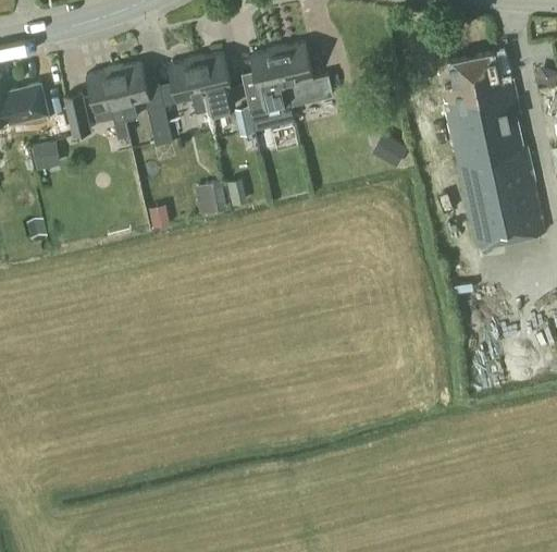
[(289,102),(291,103),(292,108),(333,98),(329,77),(313,82),(305,45),(284,49),(283,47),(277,48),(289,102)]
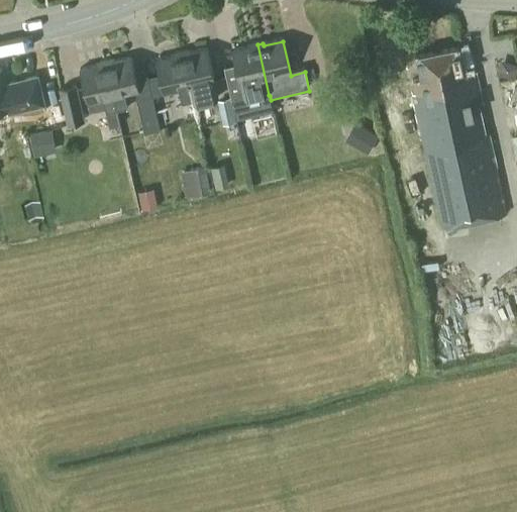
[(269,95),(257,44),(251,46),(252,48),(232,54),(236,68),(224,71),(232,104),(269,95)]
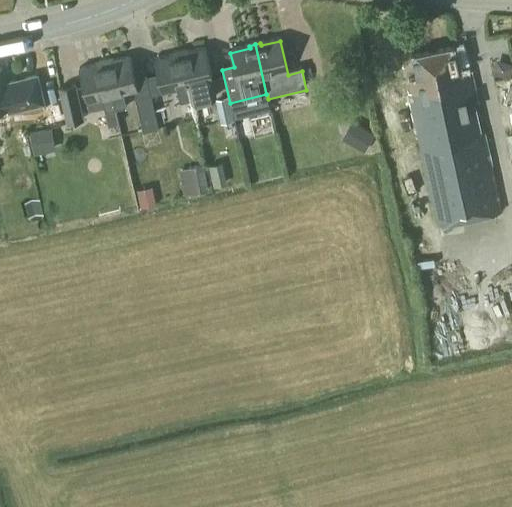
[(438,227),(501,214),(470,74),(460,76),(454,49),(413,58),(418,80),(409,82),(411,95),(409,96),(438,227)]
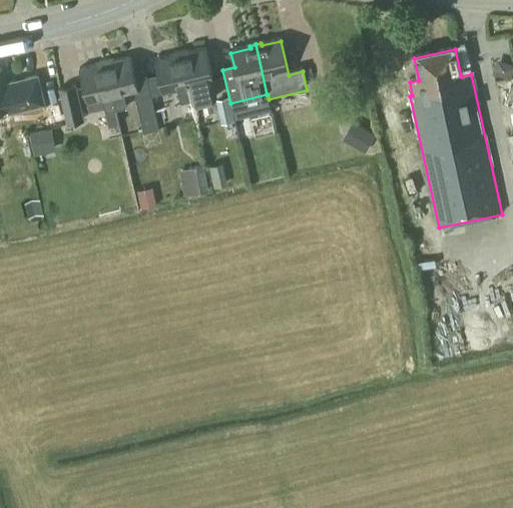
[(192,109),(217,103),(205,50),(185,55),(185,53),(179,54),(191,104),(192,109)]
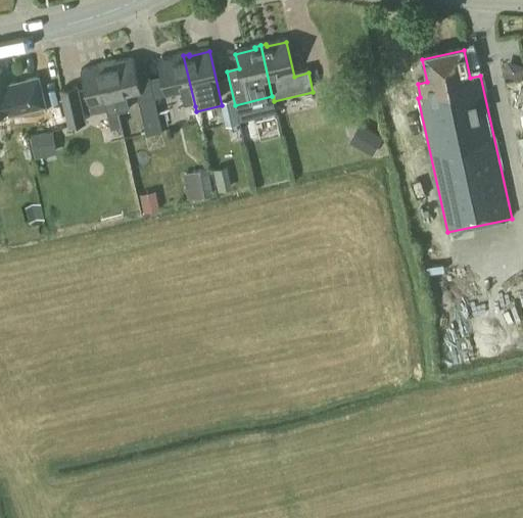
[(195,106),(183,55),(178,56),(178,58),(158,63),(167,98),(181,94),(184,108),(195,106)]
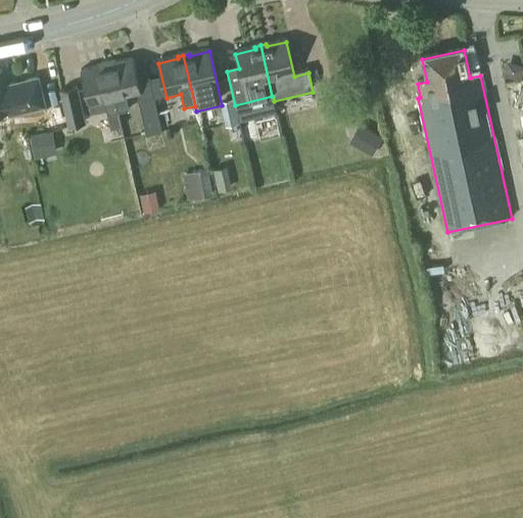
[(112,62),(106,64),(119,115),(130,112),(126,98),(136,96),(146,138),(162,134),(152,92),(141,95),(133,60),(112,65),(112,62)]
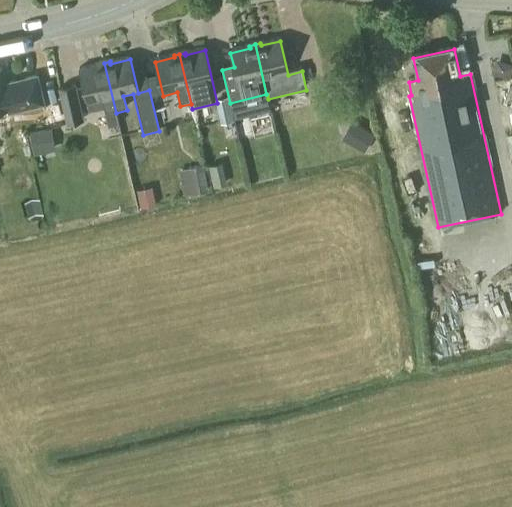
[(119,127),(116,113),(104,63),(99,64),(99,66),(80,71),(90,114),(104,110),(108,129),(119,127)]
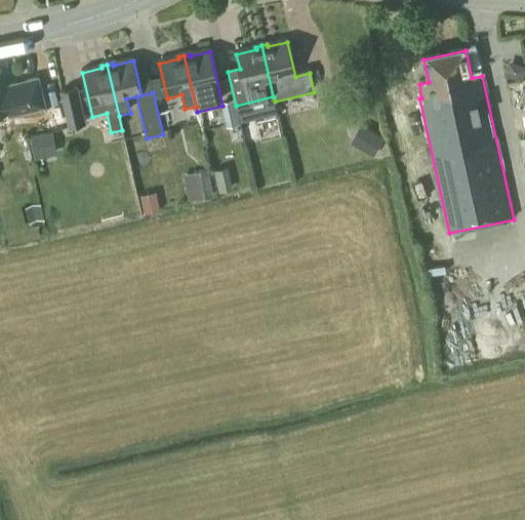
[(0,114),(8,113),(9,118),(45,109),(38,81),(6,89),(2,72),(0,72),(0,114)]
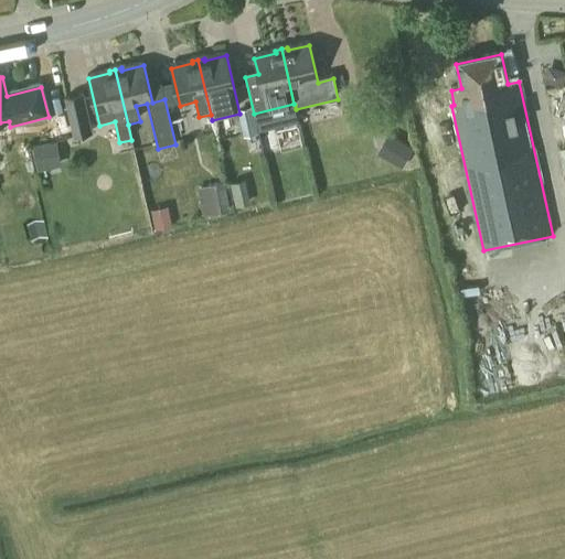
[(446,105),(443,92),(427,95),(430,107),(446,105)]
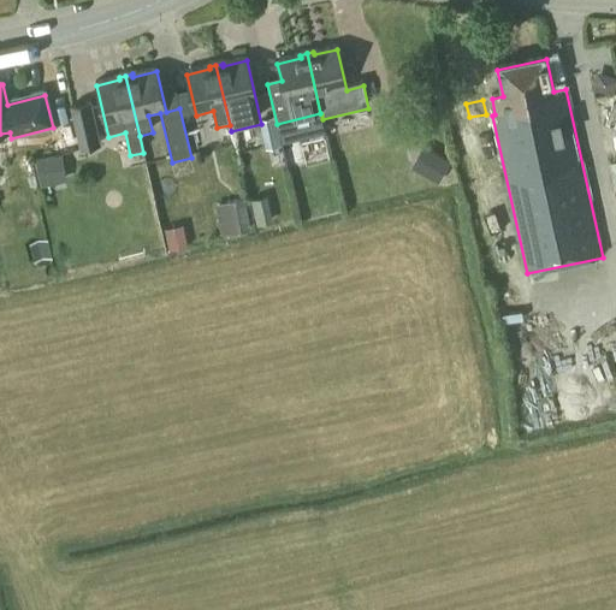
[(101,148),(92,105),(71,110),(81,153),(101,148)]
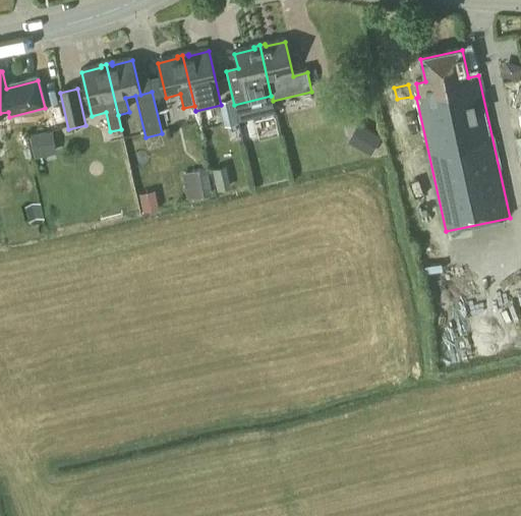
[(374,102),(372,92),(359,95),(361,105),(374,102)]
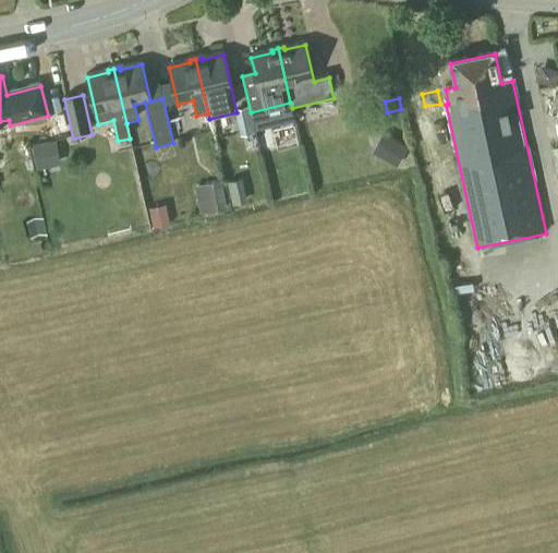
[(67,137),(62,121),(46,125),(50,142),(67,137)]
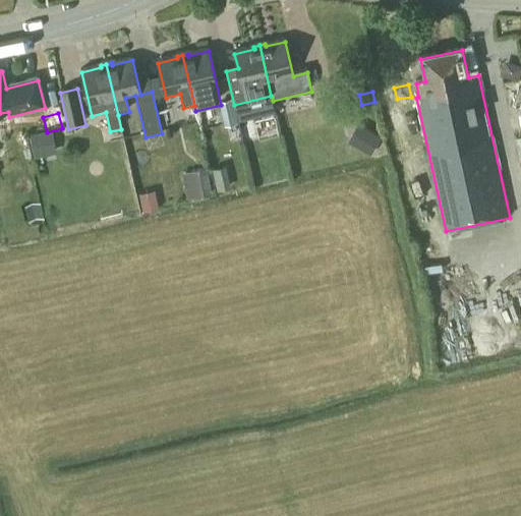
[(382,139),(357,126),(347,145),(371,159),(382,139)]
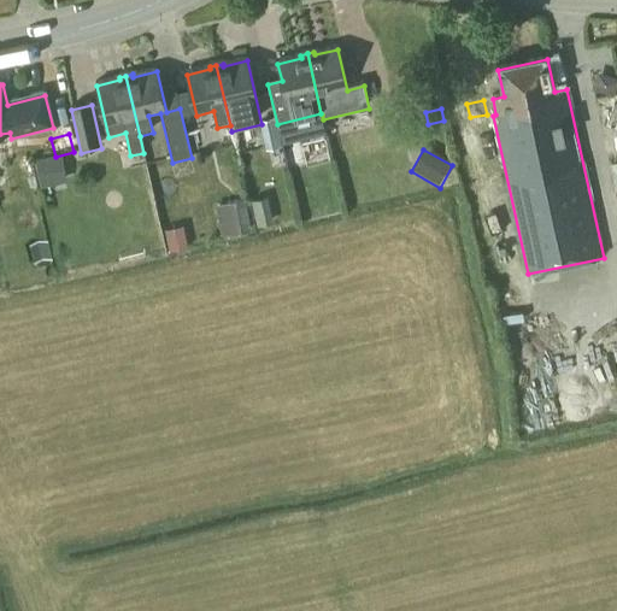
[(35,166),(35,168),(41,192),(68,186),(62,160),(35,166)]
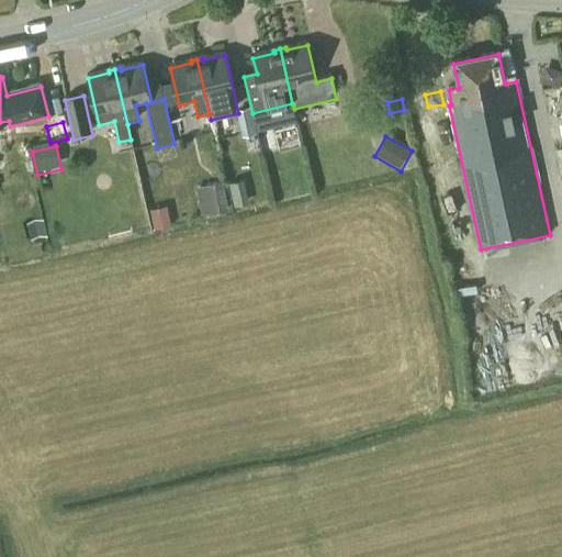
[(233,208),(251,203),(247,181),(227,185),(233,208)]
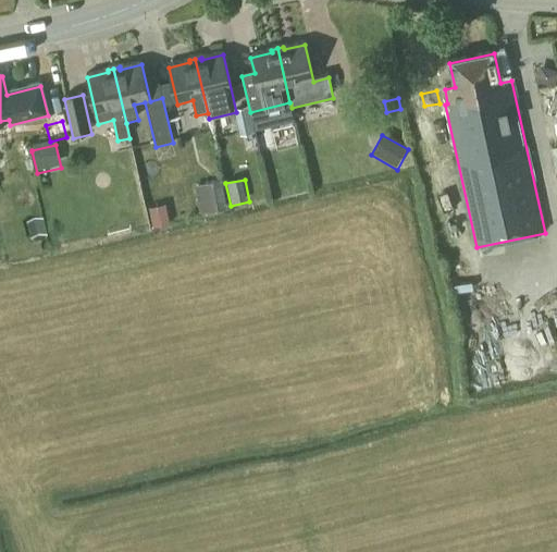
[(203,187),(210,215),(226,211),(221,183),(214,185),(203,187)]
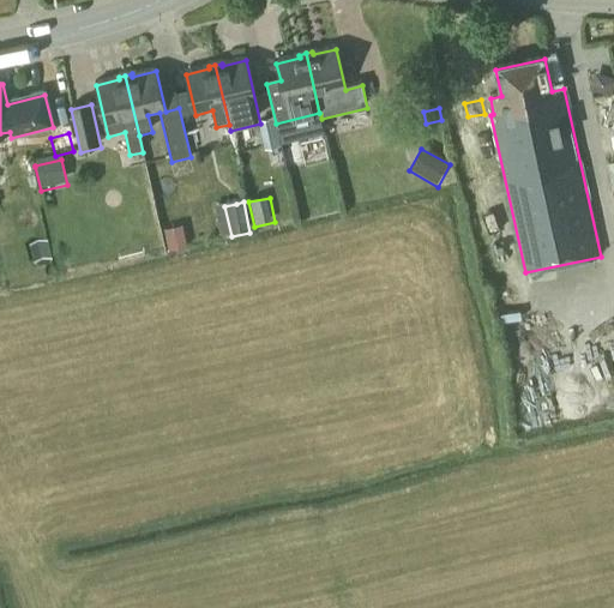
[(164,233),(169,254),(187,251),(182,228),(164,233)]
